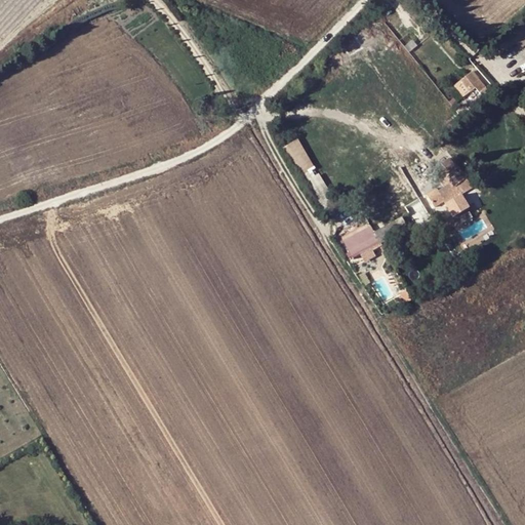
[(524,25),(511,36),(519,45),(524,40),(524,25)]
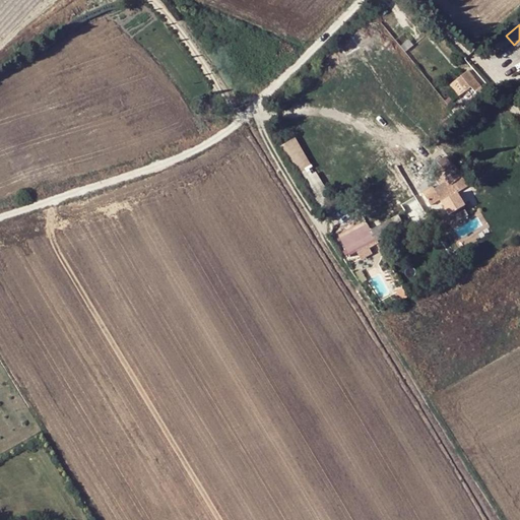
[(467,70),(456,79),(464,90),(470,86),(475,94),(462,105),(459,101),(449,109),(453,115),(461,108),(462,110),(484,92),(467,70)]
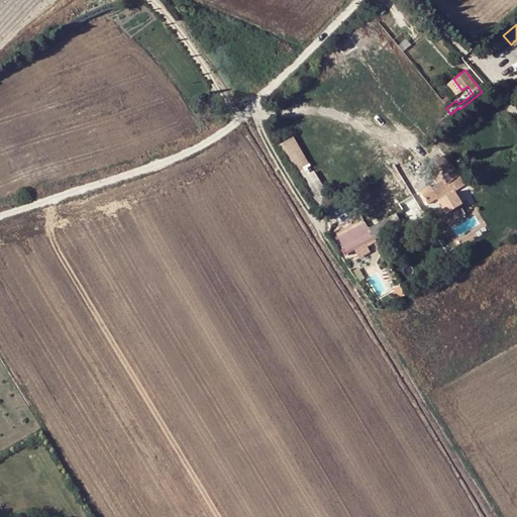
[(277,146),(322,218),(340,203),(336,196),(328,195),(292,137),(277,146)]
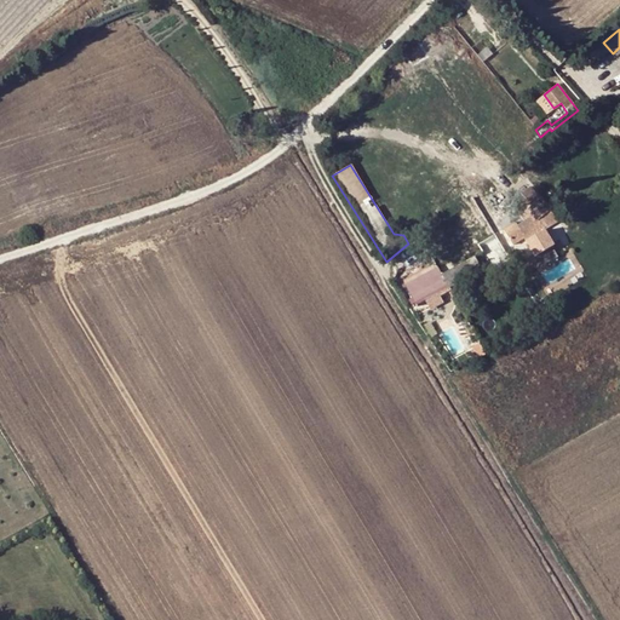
[(517,199),(530,188),(524,181),(506,195),(527,220),(532,217),(517,199)]
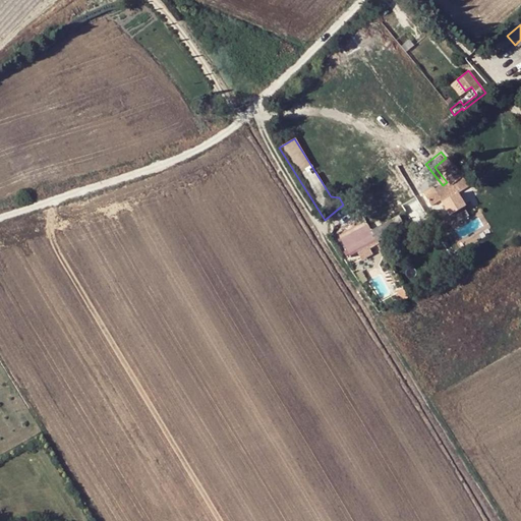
[(435,167),(447,182),(443,185),(436,191),(432,187),(422,196),(432,208),(442,199),(444,203),(467,183),(446,158),(435,167)]
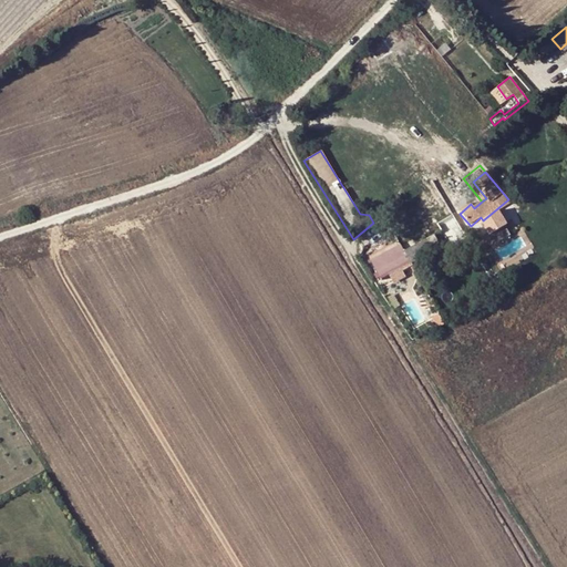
[(502,210),(484,220),(492,234),(509,224),(502,210)]
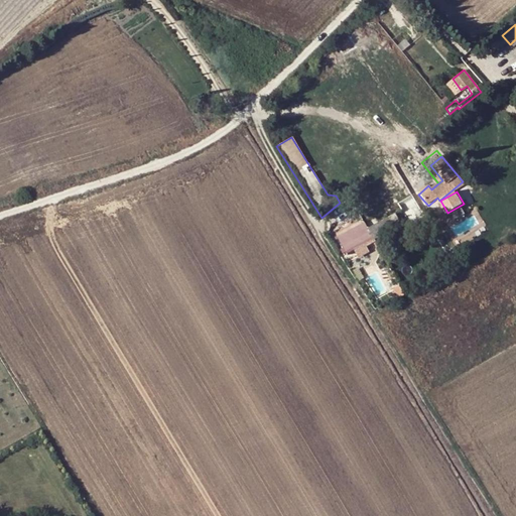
[(378,222),(367,229),(373,240),(401,225),(395,213),(378,222)]
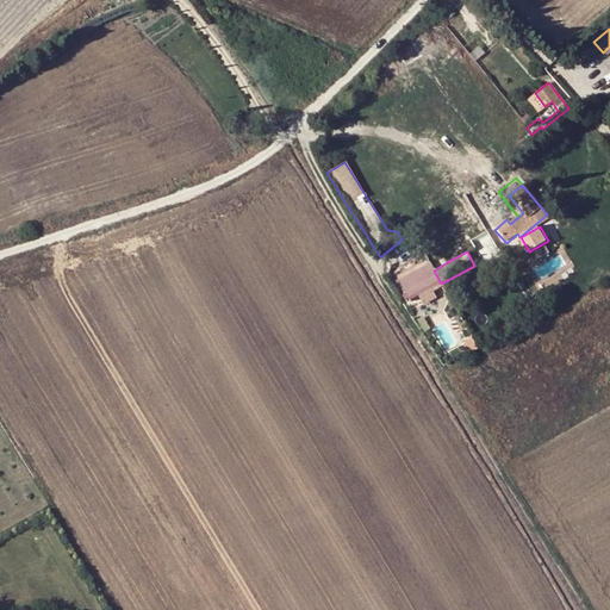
[(539,278),(567,267),(562,254),(534,265),(539,278)]
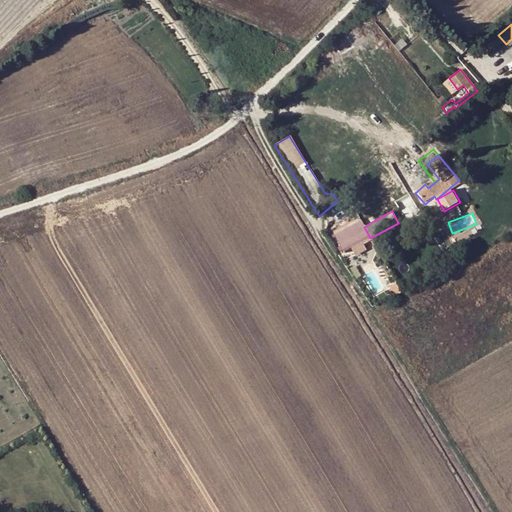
[(372,214),(360,220),(364,227),(375,220),(372,214)]
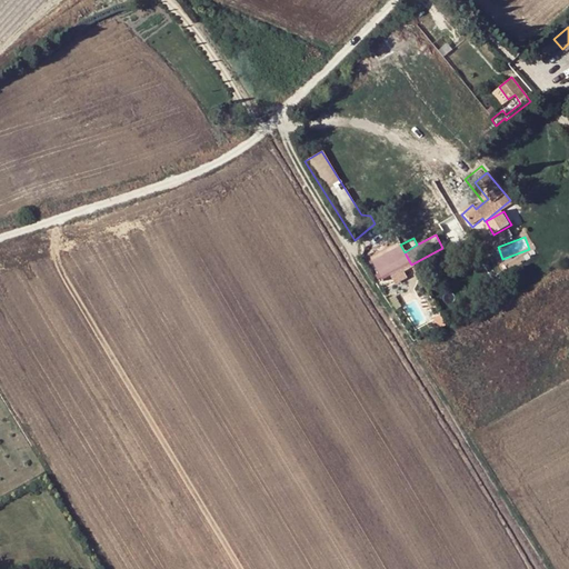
[(369,256),(381,280),(411,265),(405,252),(400,245),(399,241),(369,256)]
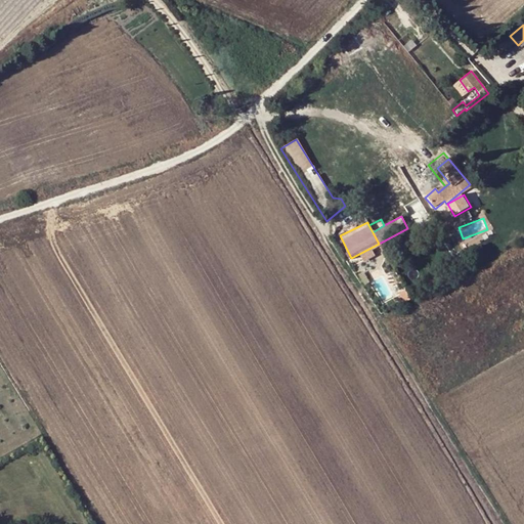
All buildings are outlined.
